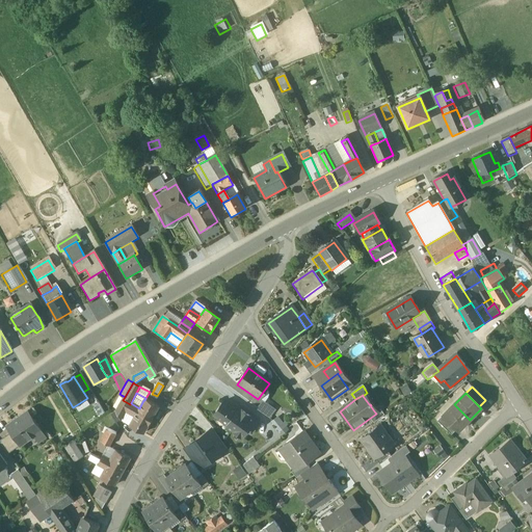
[(130,404),(123,400),(115,414),(120,422),(121,422),(125,414),(128,408),(130,404)]
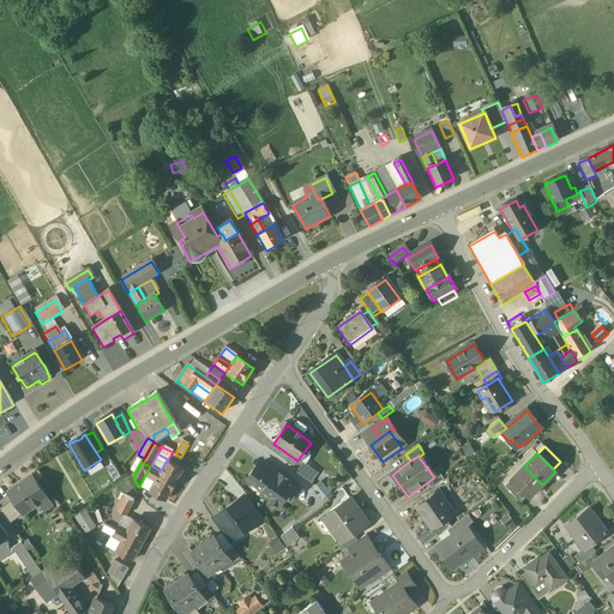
[(167,462),(166,462),(161,471),(157,477),(174,487),(182,471),(167,462)]
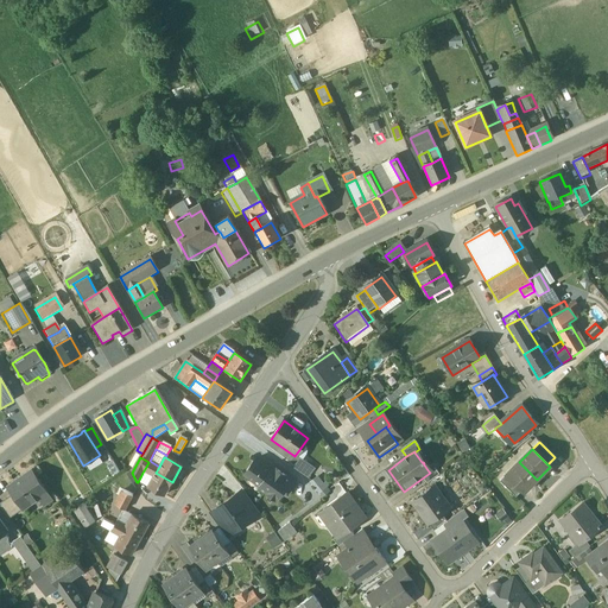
[(159,467),(150,461),(149,462),(146,467),(156,473),(159,467)]
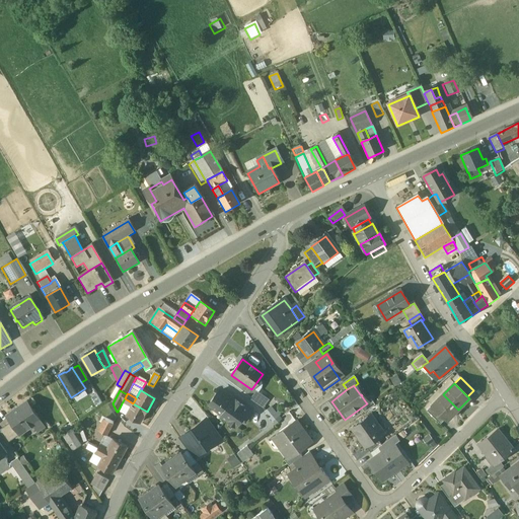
[(251,415),(225,395),(224,398),(218,393),(209,406),(221,416),(220,418),(235,428),(242,418),(246,422),(251,415)]
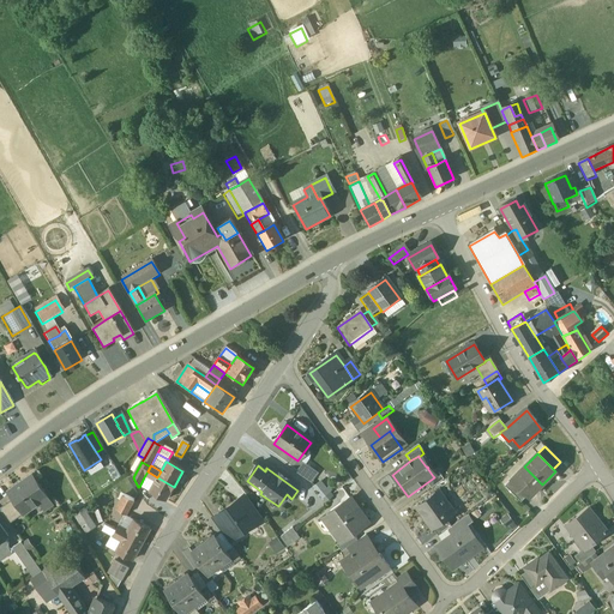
[(318,475),(305,465),(298,476),(311,486),(318,475)]
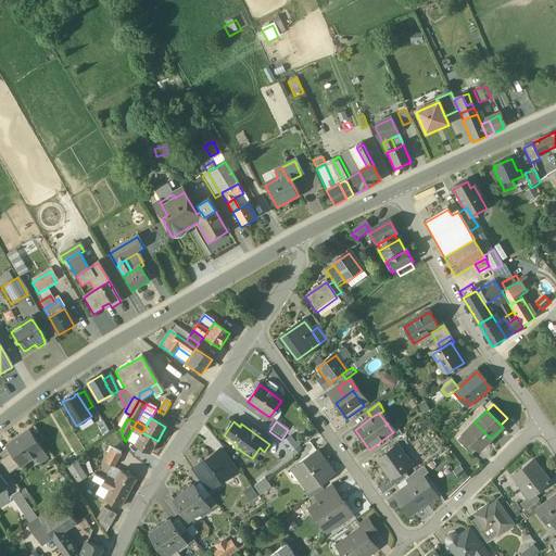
[(491,439),(475,422),(463,434),(478,449),(479,450),(491,439)]
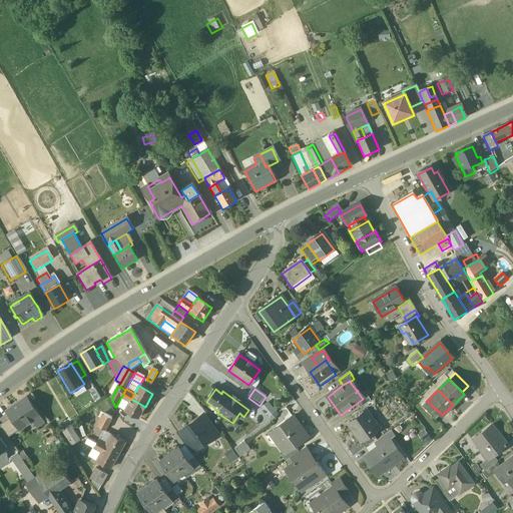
[(131,399),(123,394),(120,399),(128,405),(131,399)]
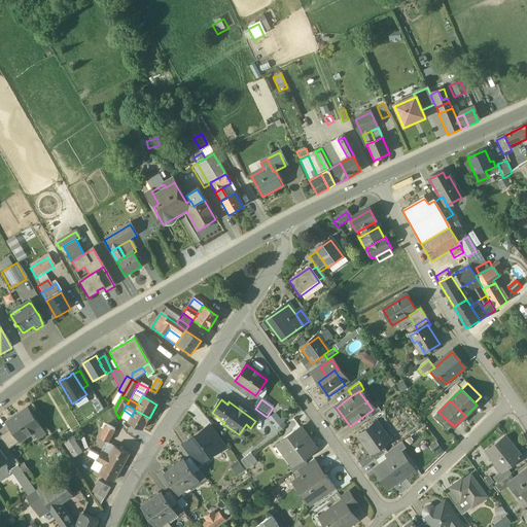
[(376,406),(372,409),(373,410),(365,415),(370,420),(381,413),(376,406)]
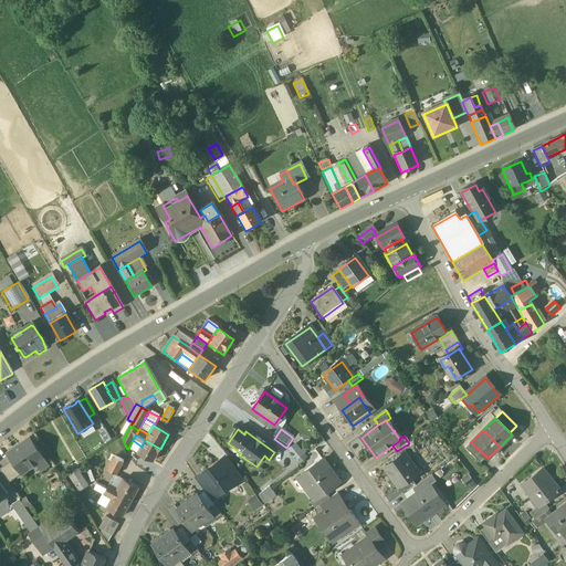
[(29,439),(7,454),(11,461),(21,474),(42,459),(29,439)]
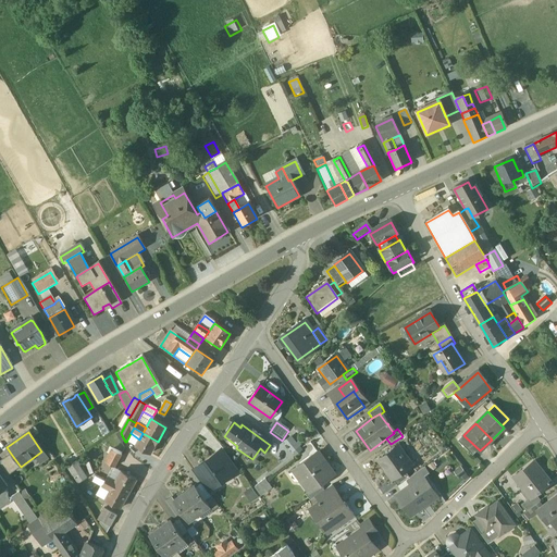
[(125,442),(121,433),(121,432),(115,435),(121,445),(125,442)]
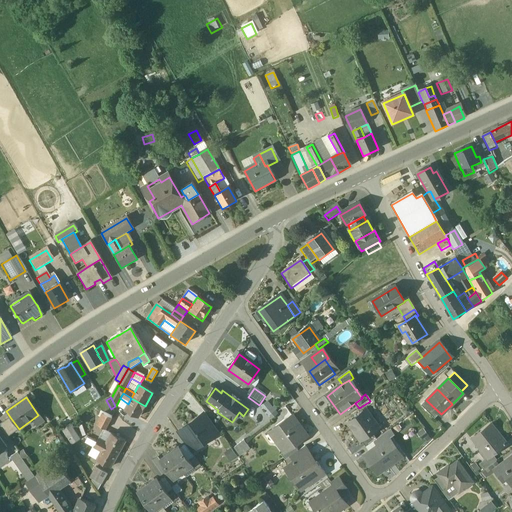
[(128,404),(120,398),(116,406),(124,411),(128,404)]
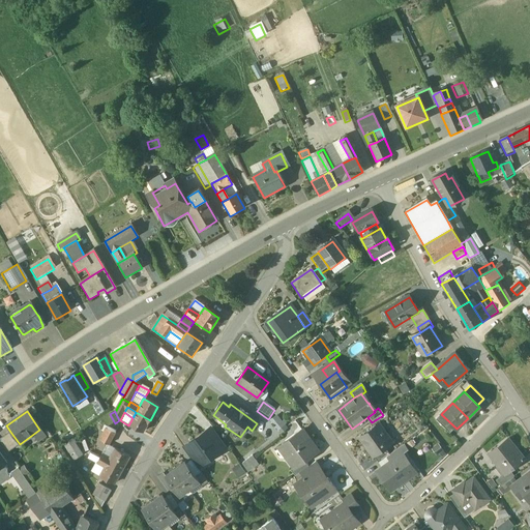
[(150,420),(136,412),(133,418),(128,425),(143,434),(150,420)]
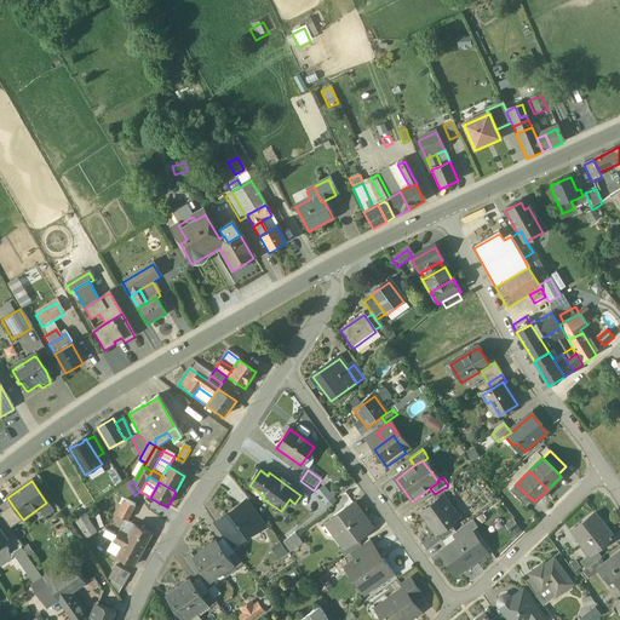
[(533,500),(516,484),(510,492),(526,507),(533,500)]
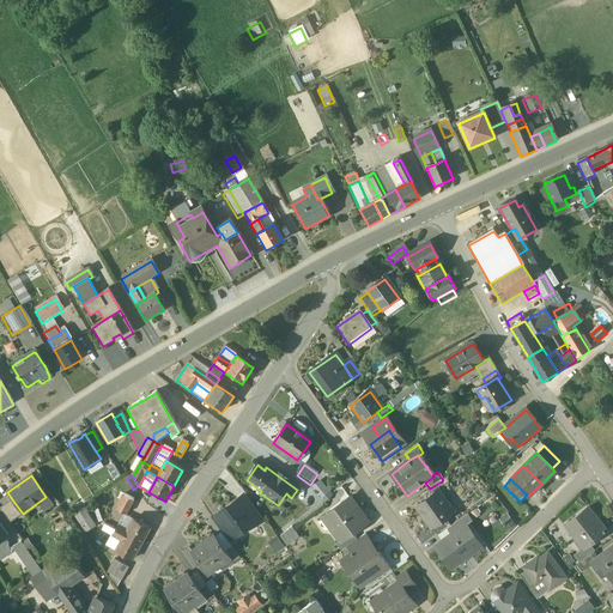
[(322,501),(332,495),(322,480),(313,486),(322,501)]
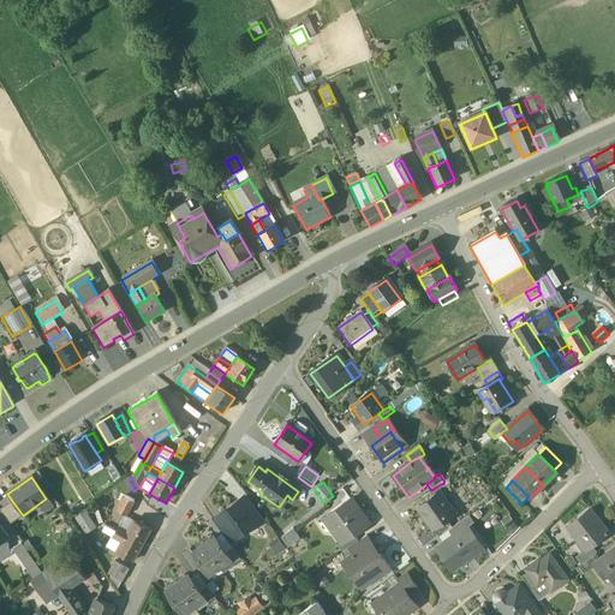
[(440,494),(418,508),(425,519),(424,520),(433,531),(433,530),(447,521),(443,517),(452,512),(440,494)]
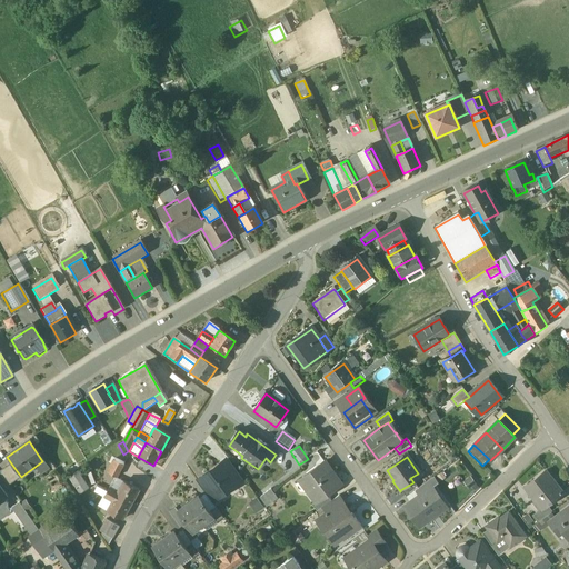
[(115,460),(108,473),(117,478),(123,466),(115,460)]
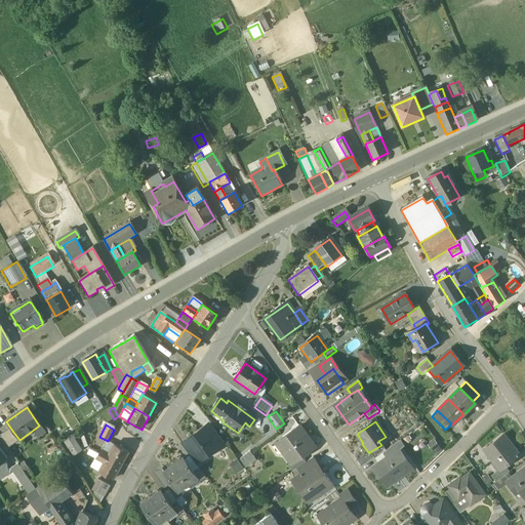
[(223,445),(208,426),(203,430),(217,449),(223,445)]
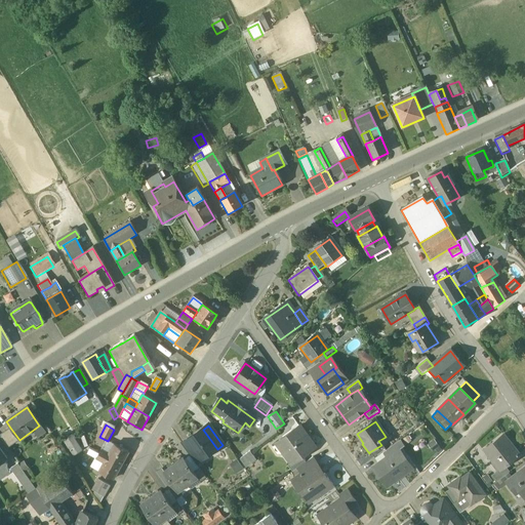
[(10,428),(0,435),(0,438),(7,448),(19,440),(10,428)]
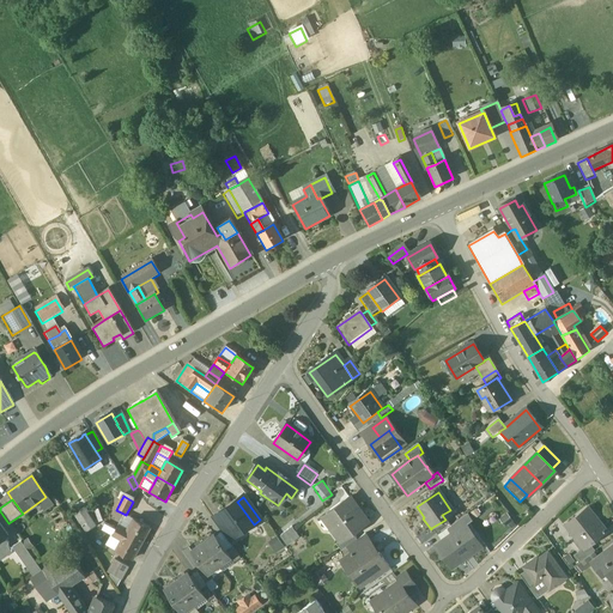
[(349,499),(321,520),(338,542),(340,541),(341,542),(352,534),(365,525),(356,511),(357,510),(349,499)]
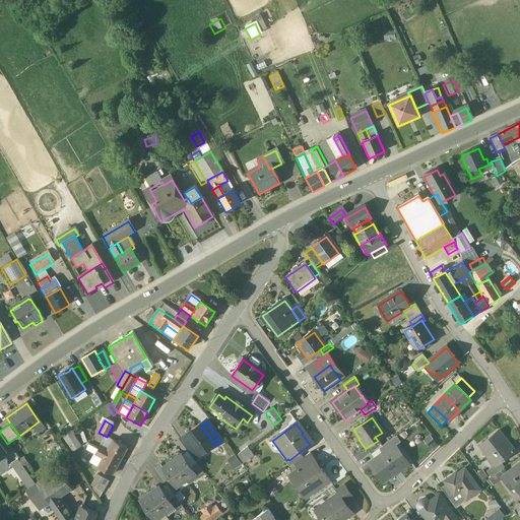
[(215,445),(201,426),(179,441),(193,460),(215,445)]
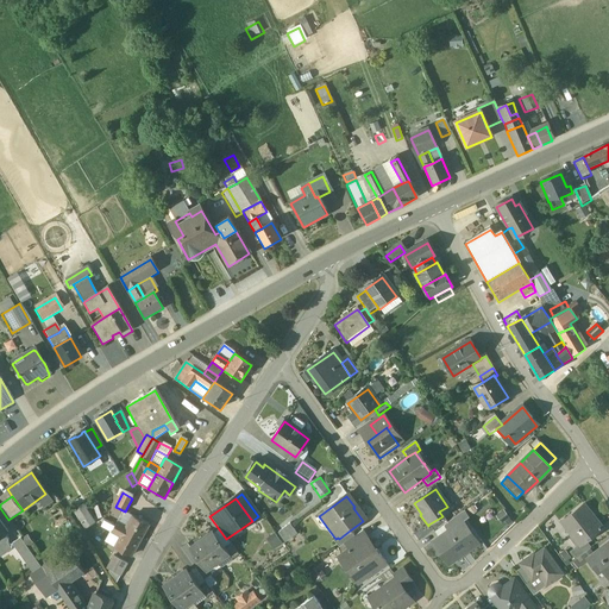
[(95,522),(83,504),(75,510),(86,528),(95,522)]
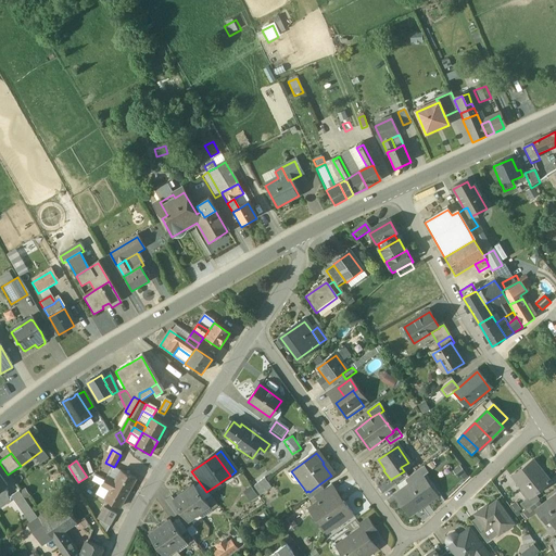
[(550,483),(532,463),(514,477),(523,490),(526,488),(532,496),(528,500),(529,501),(535,495),(550,483)]
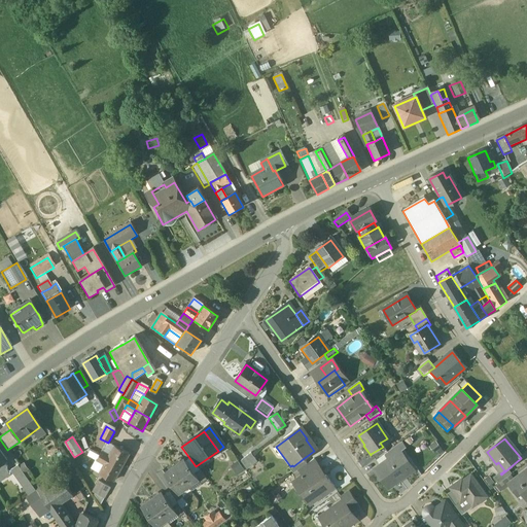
[(387,453),(384,455),(388,460),(399,452),(400,452),(406,449),(401,443),(387,453)]
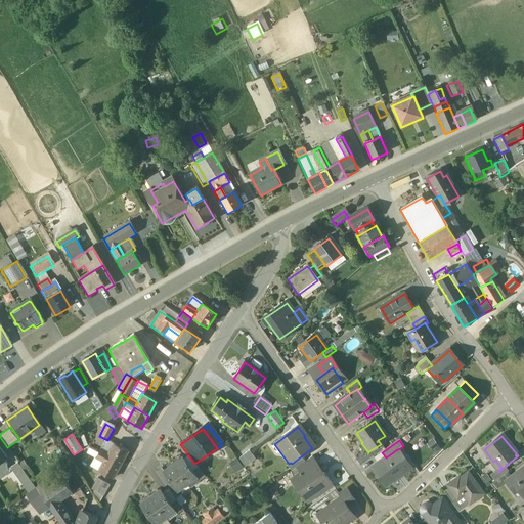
[(128,452),(114,444),(108,452),(105,457),(120,466),(128,452)]
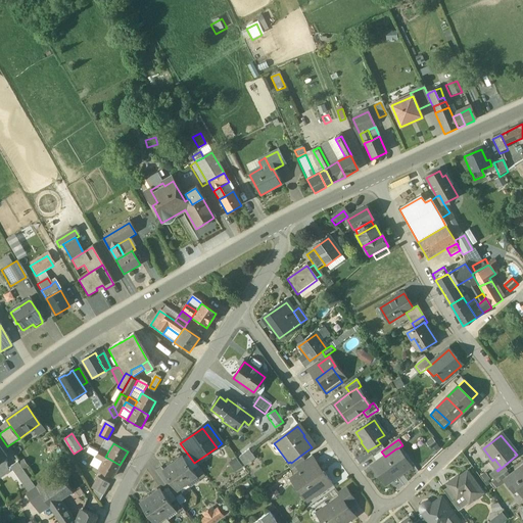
[(380,443),(368,450),(373,458),(381,452),(384,449),(380,443)]
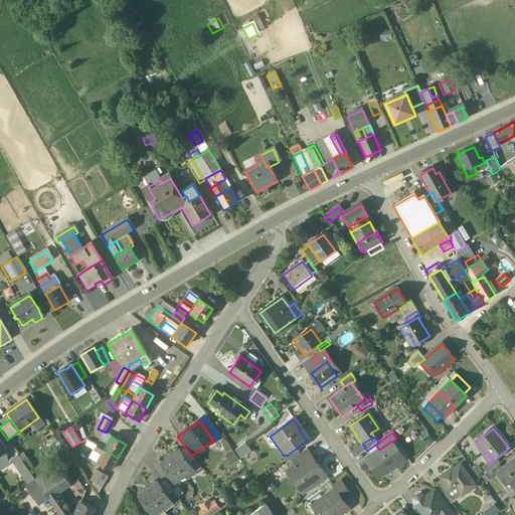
[(107,445),(100,441),(97,446),(104,450),(107,445)]
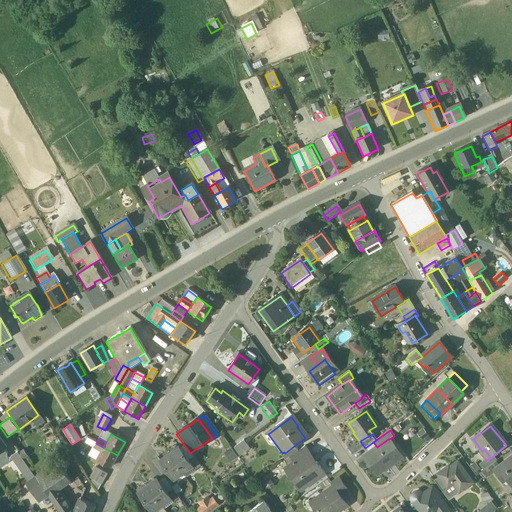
[(389,439),(388,439),(377,447),(364,457),(369,464),(377,476),(399,460),(392,449),(394,447),(389,439)]
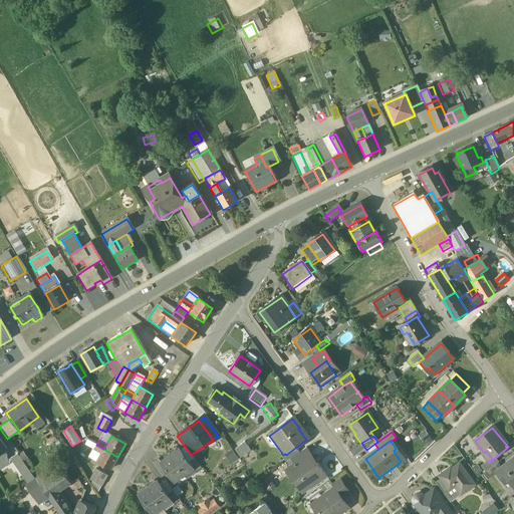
[(103,449),(96,445),(93,451),(95,452),(100,455),(103,449)]
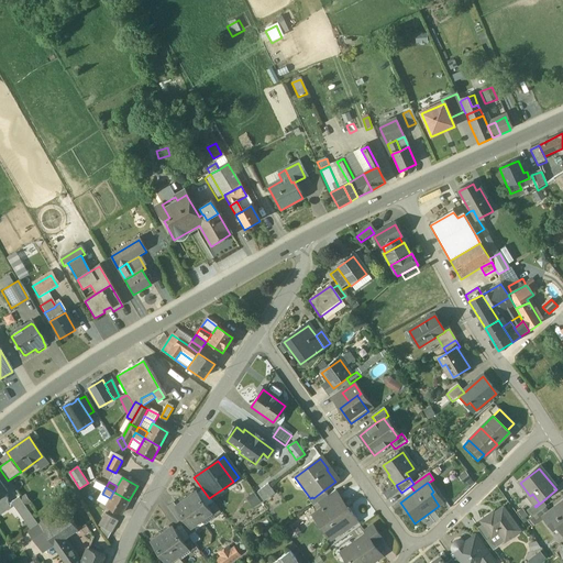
[(268,488),(263,493),(267,498),(273,494),(268,488)]
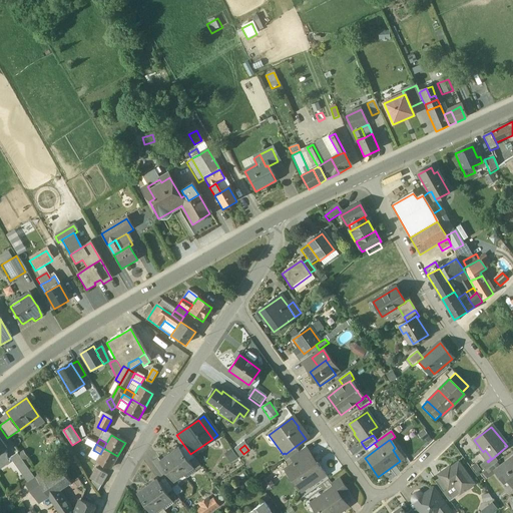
[(295,447),(286,454),(285,453),(283,454),(281,456),(285,463),(291,459),(299,453),(295,447)]
